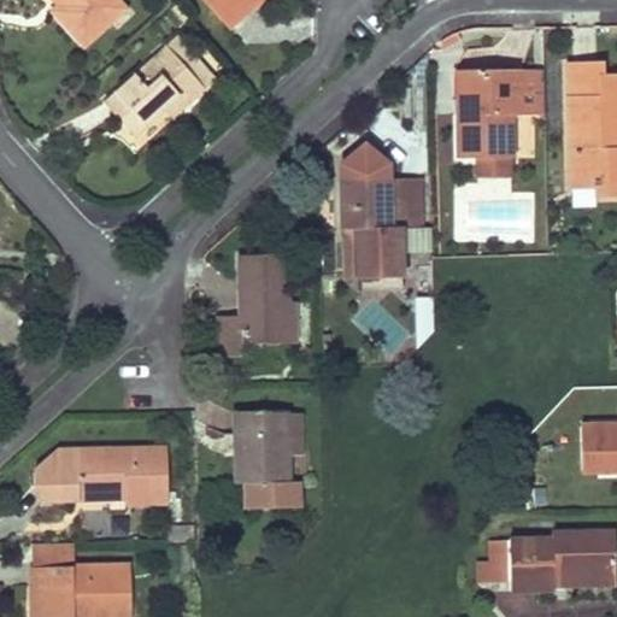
[(51,11),(82,46),(123,9),(116,0),(62,0),(63,0),(58,5),(51,11)]
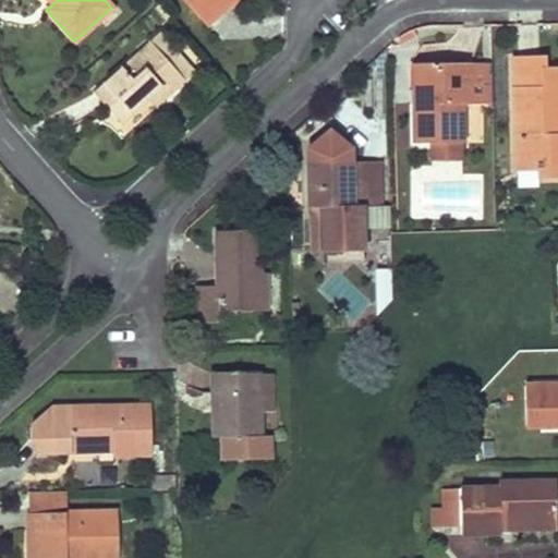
[(231,0),(185,0),(202,17),(221,1),(228,9),(234,2),(232,0),(231,0)]
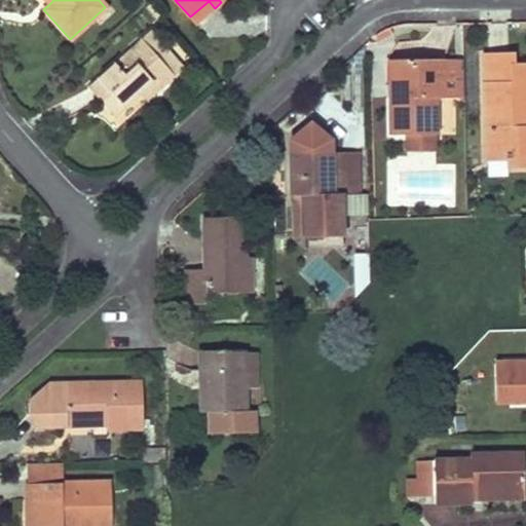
[(209,1),(190,16),(196,24),(215,8),(209,1)]
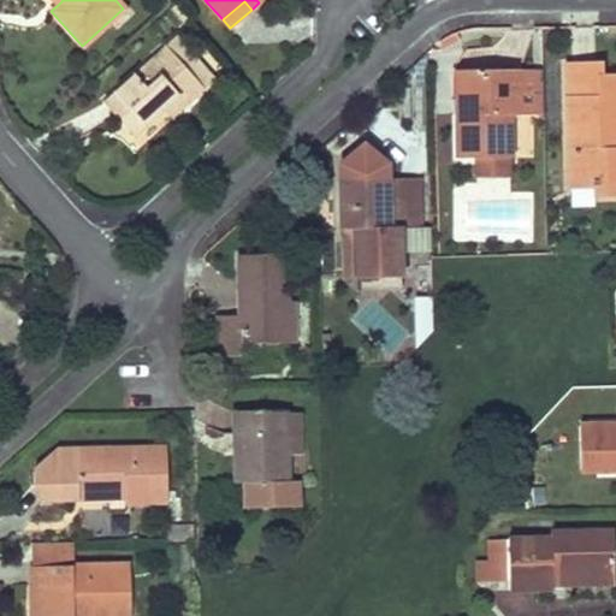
[(176,76),(195,59),(175,36),(155,53),(176,76)]
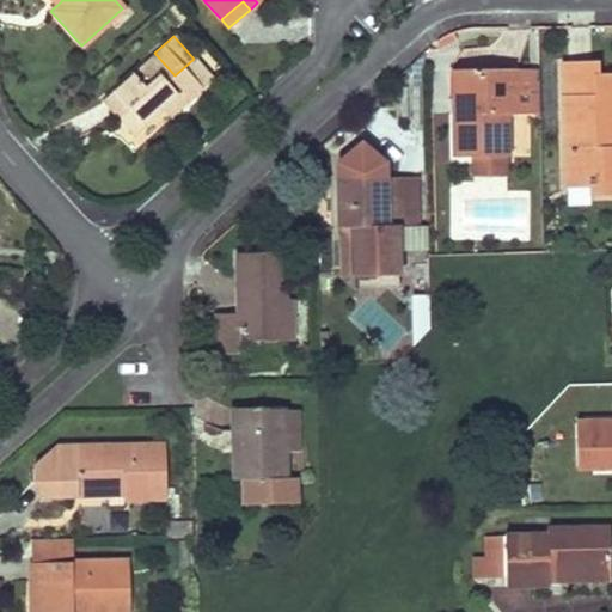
[(101,102),(132,136),(161,109),(171,101),(178,110),(212,79),(194,59),(175,75),(154,53),(101,102)]
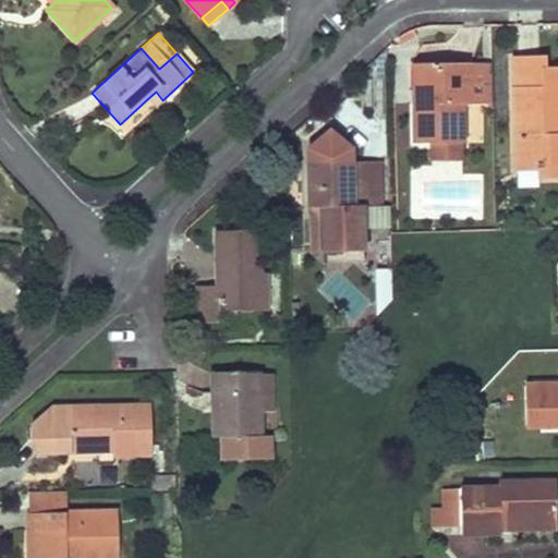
[(557,67),(544,68),(544,56),(512,57),(514,157),(537,157),(538,170),(538,178),(557,178),(557,67)]
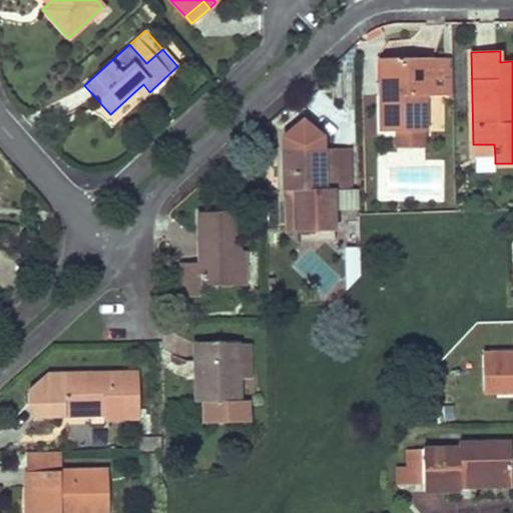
[(451,95),(451,58),(388,59),(388,95),(379,95),(380,131),(424,131),(424,96),(451,95)]
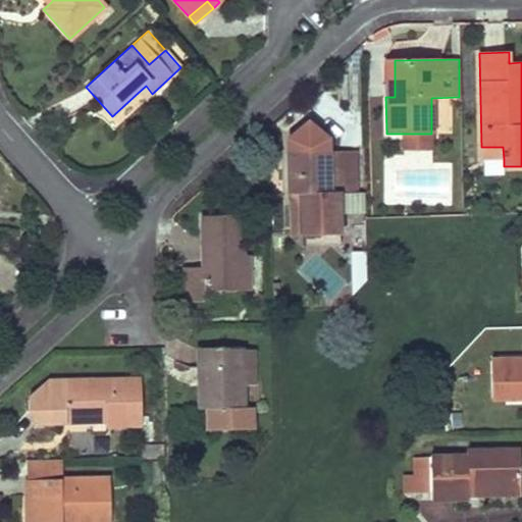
[(395,97),(395,60),(385,60),(385,97),(395,97)]
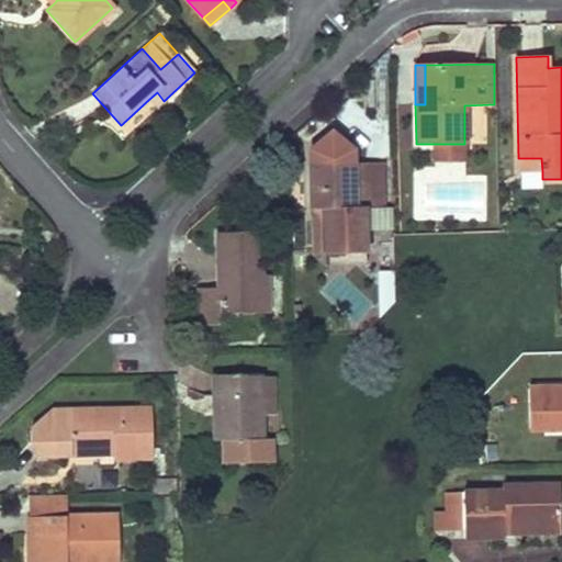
[(164,101),(157,92),(148,100),(156,108),(164,101)]
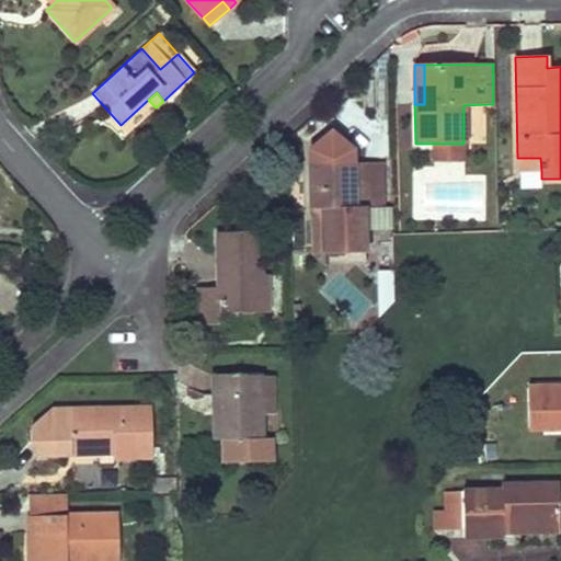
[(366,202),(387,201),(386,176),(356,176),(356,160),(355,142),(332,122),(308,144),(309,205),(313,205),(322,205),(322,249),(322,250),(367,250),(366,202)]
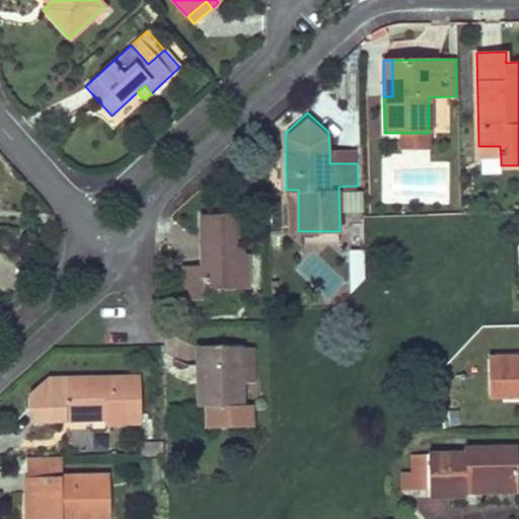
[(501,158),(500,146),(478,146),(478,158),(501,158)]
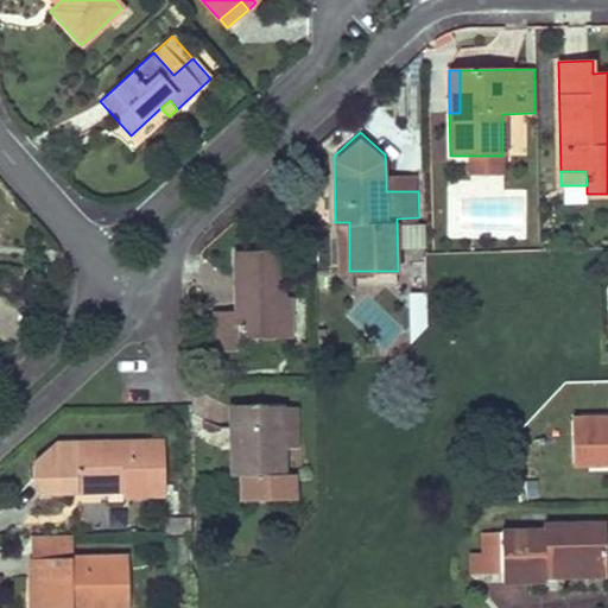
[(386,173),(386,191),(418,191),(418,172),(386,173)]
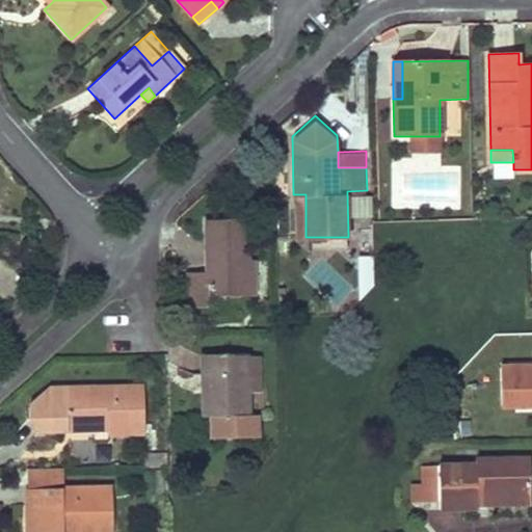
[(306,194),(297,194),(298,236),(306,236),(306,194)]
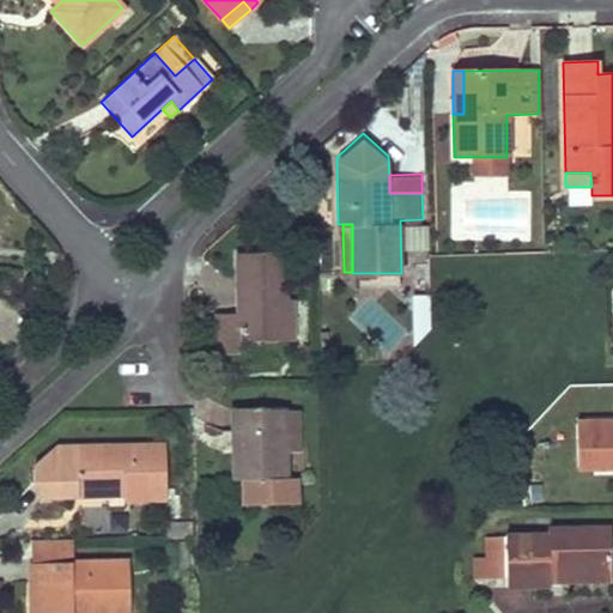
[(284,253),(236,254),(237,289),(243,289),(243,301),(237,301),(237,314),(216,315),(216,354),(240,353),(238,343),(279,341),(278,302),(284,302),(284,253)]
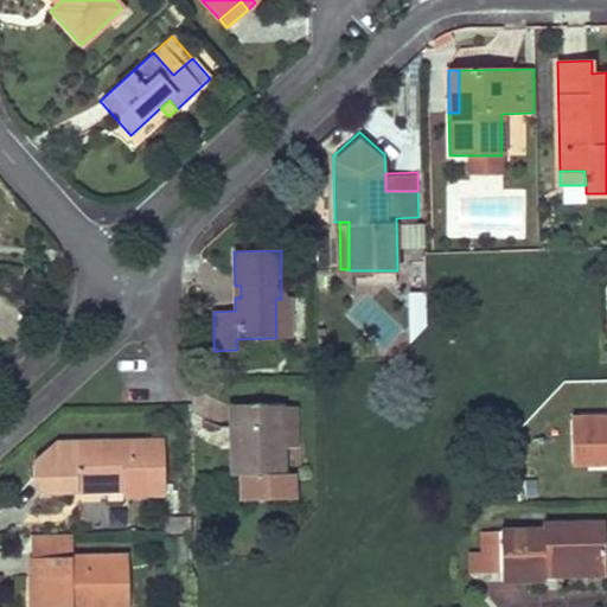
[(427,286),(409,285),(408,321),(426,323),(427,286)]
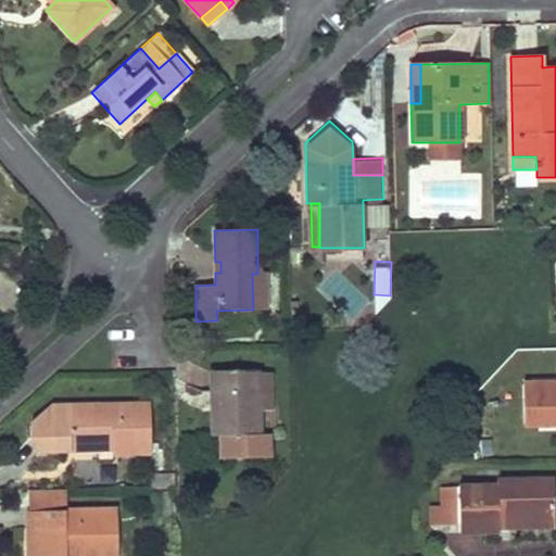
[(257,274),(252,274),(253,310),(265,310),(264,274),(257,274)]
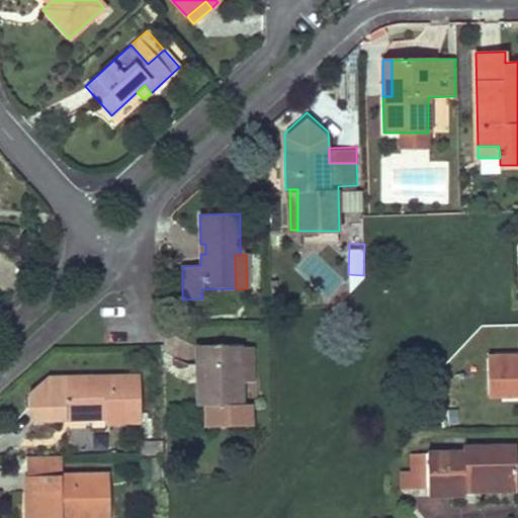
[(196,347),(197,406),(205,405),(206,427),(250,426),(249,404),(241,404),(241,381),(240,348),(240,346),(196,347)]
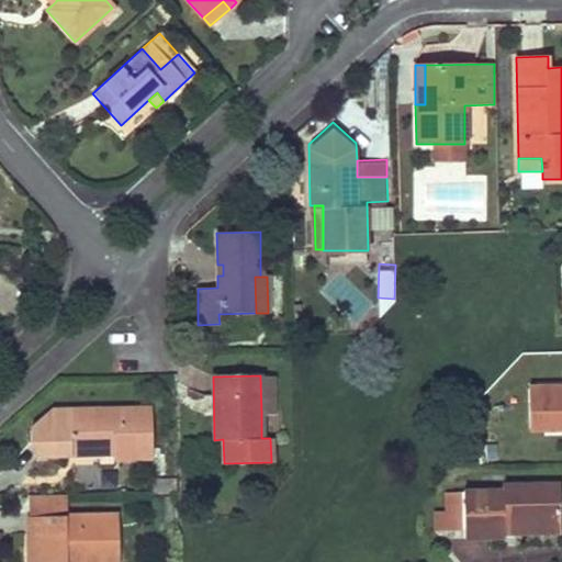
[(260,378),(261,414),(274,414),(274,377),(260,378)]
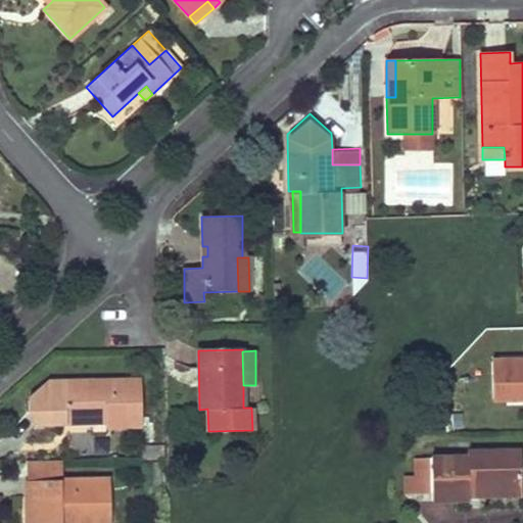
[(491,400),(522,398),(522,360),(498,361),(498,376),(490,376),(491,400)]
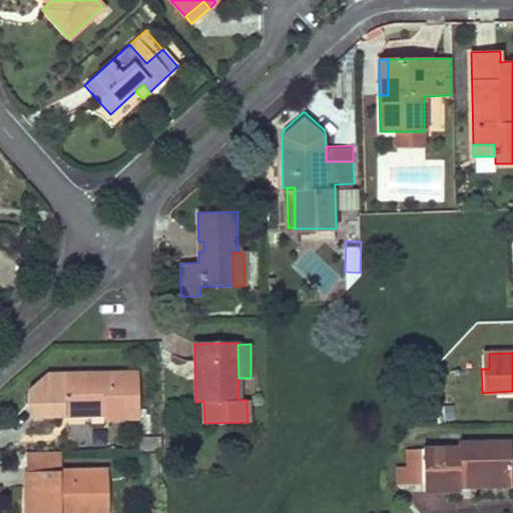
[(137,373),(47,375),(26,393),(27,405),(36,416),(62,415),(62,410),(102,409),(102,414),(102,418),(138,418),(137,373)]
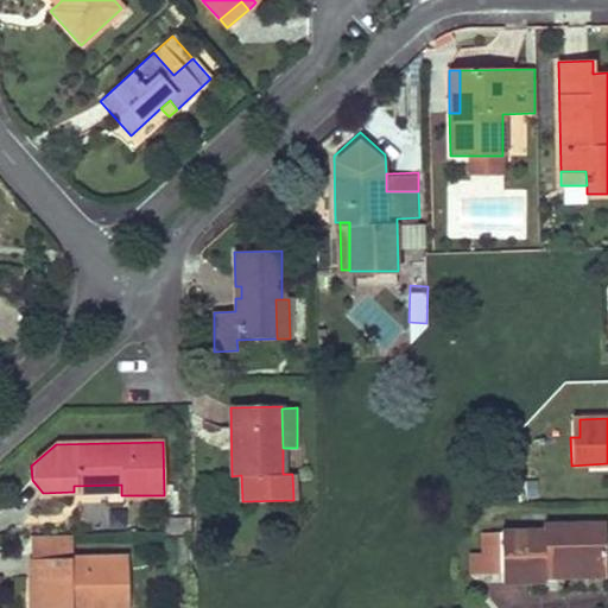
[(176,520),(165,521),(165,533),(176,533),(176,520)]
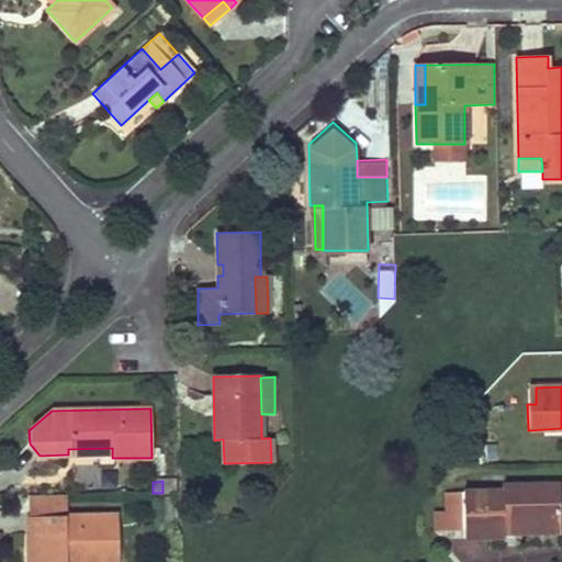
[(163,493),(176,493),(176,481),(163,481),(163,493)]
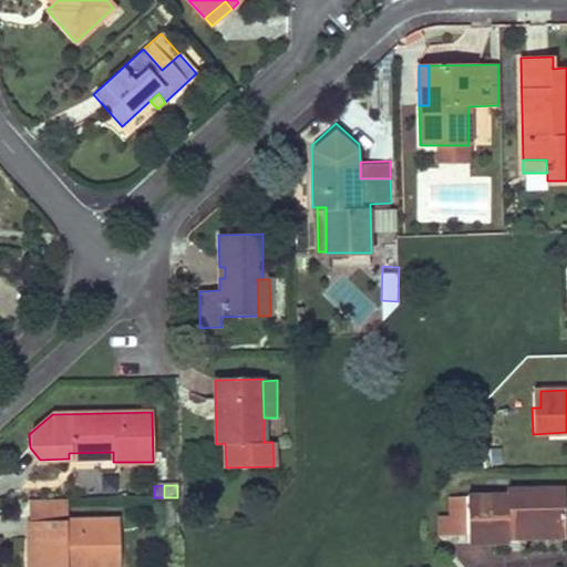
[(507,529),(564,528),(563,488),(505,490),(505,494),(466,495),(466,496),(449,497),(449,516),(437,516),(437,536),(467,535),(467,543),(507,543),(507,537),(507,529)]
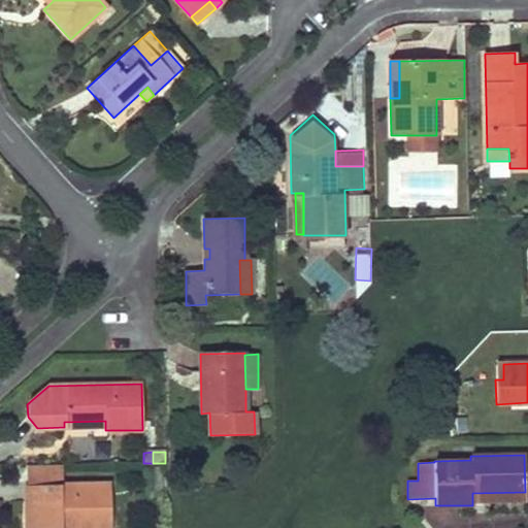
[(27,504),(34,504),(34,527),(61,527),(62,527),(75,526),(74,527),(110,527),(110,485),(61,486),(60,465),(26,465),(27,504)]
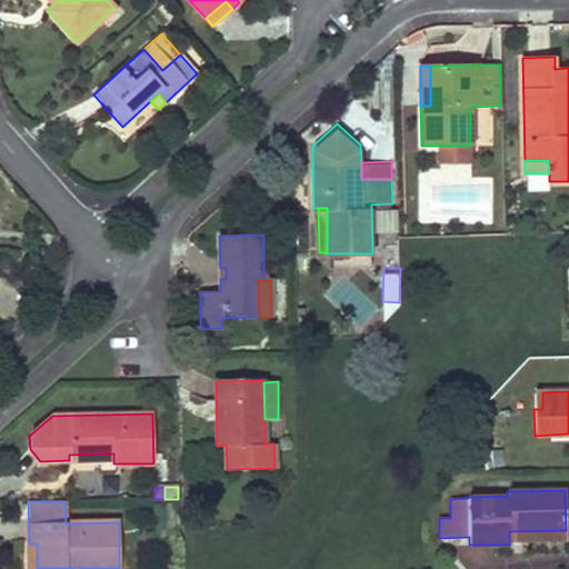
[(509,531),(509,539),(566,538),(566,530),(509,531)]
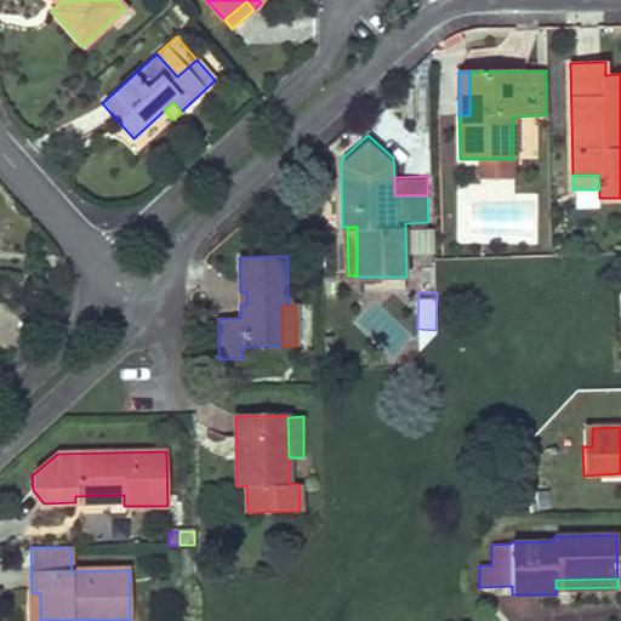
All buildings are outlined.
